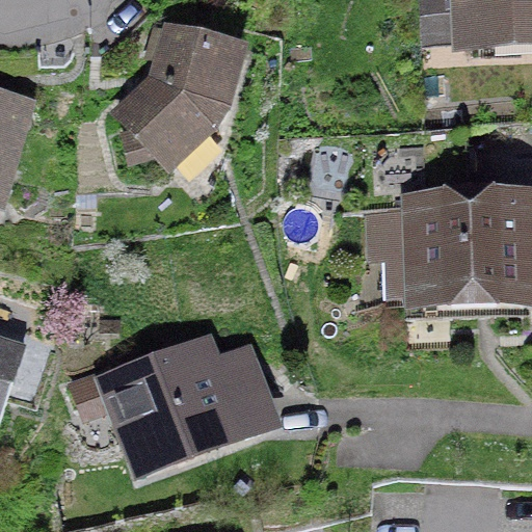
[(531,0),(449,0),(454,74),(531,69),(531,0)]
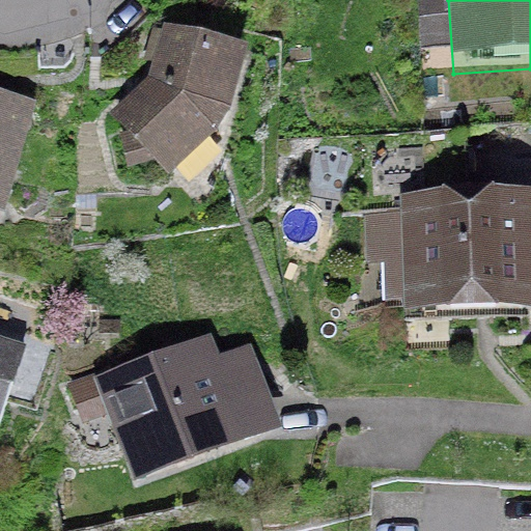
[(151,91),(112,136),(172,198),(236,129),(251,66),(164,45),(151,91)]
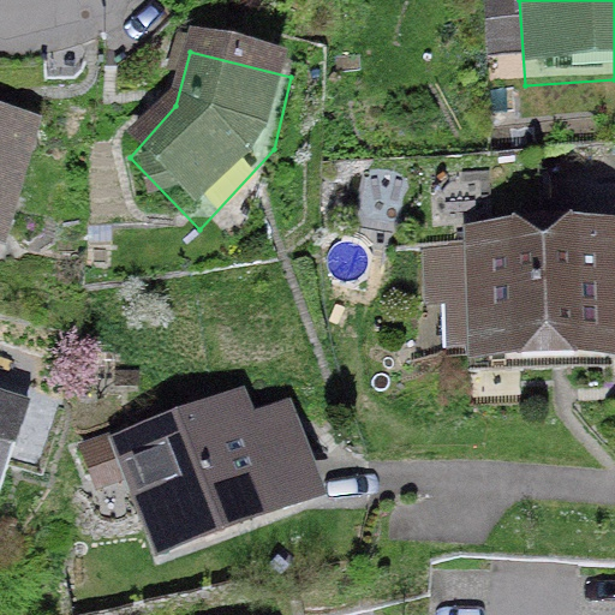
[(49,141),(0,126),(0,267),(13,272),(49,141)]
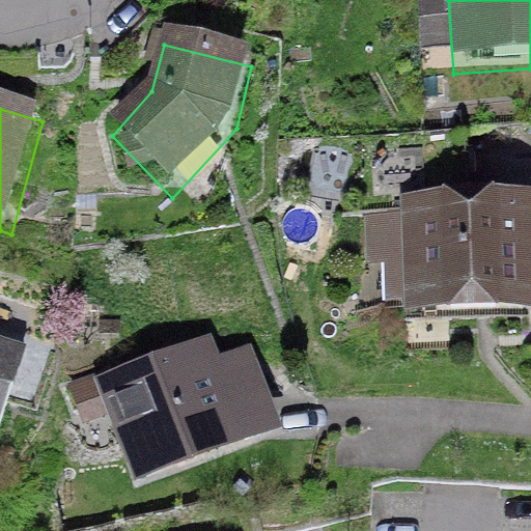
[(514,187),(379,194),(385,312),(521,305),(514,187)]
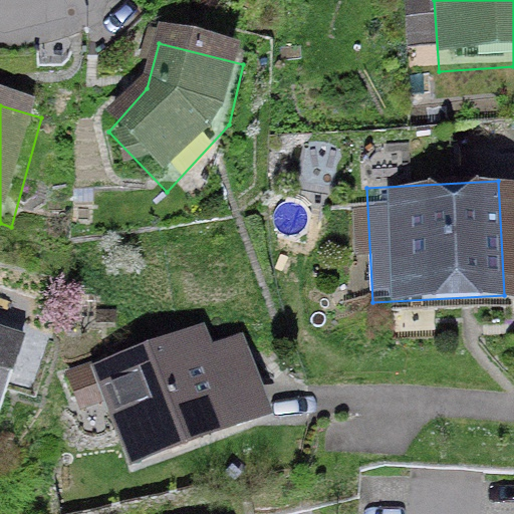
[(205,317),(90,360),(130,464),(244,421),(273,410),(242,328),(213,339),(205,317)]
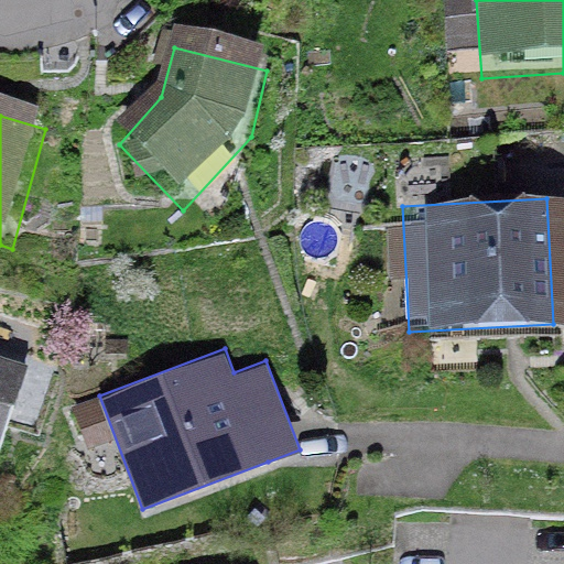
[(44,394),(0,380),(0,485),(14,490),(44,394)]
